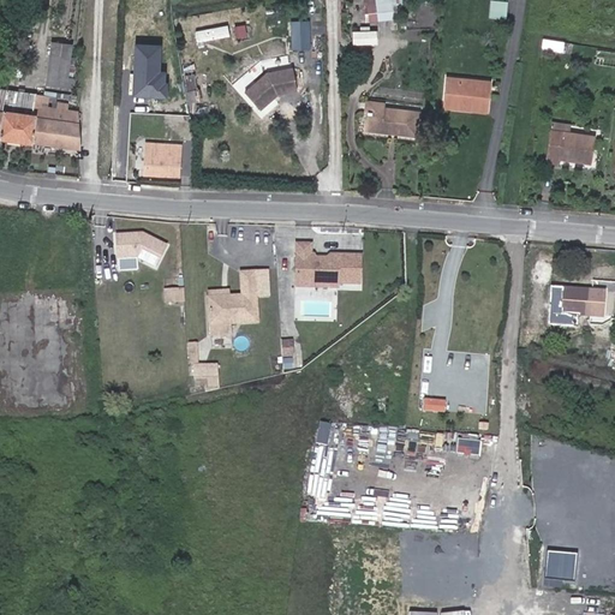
[(394,0),(383,0),(357,3),(358,9),(360,9),(363,25),(392,22),(389,6),(395,6),(394,0)]
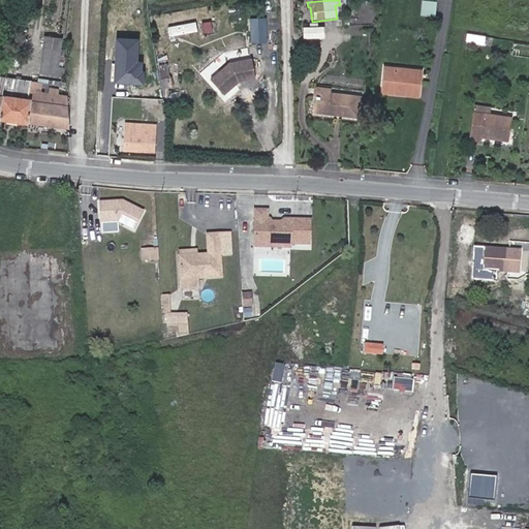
[(436,17),(439,1),(430,0),(425,0),(423,14),(436,17)]
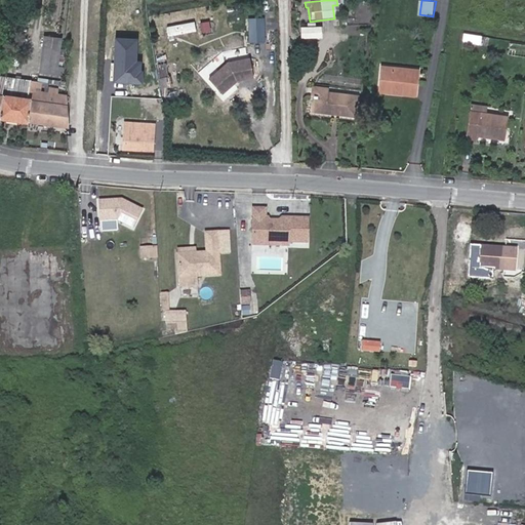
[(170,35),(198,30),(196,19),(168,26),(170,35)]
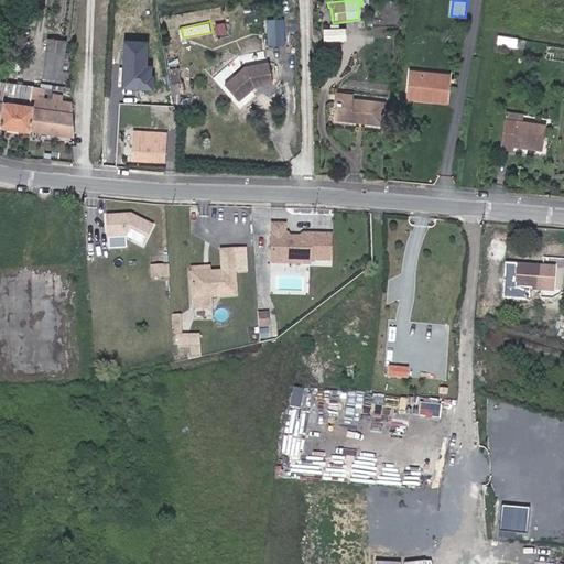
[(517,51),(519,38),(499,35),(497,47),(517,51)]
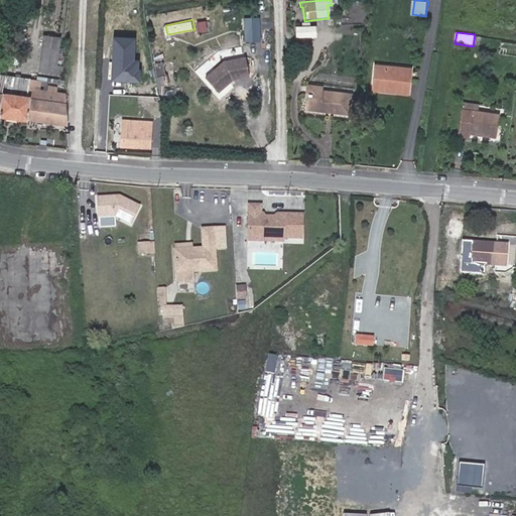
[(140,60),(134,59),(135,37),(115,35),(112,79),(139,80),(140,60)]
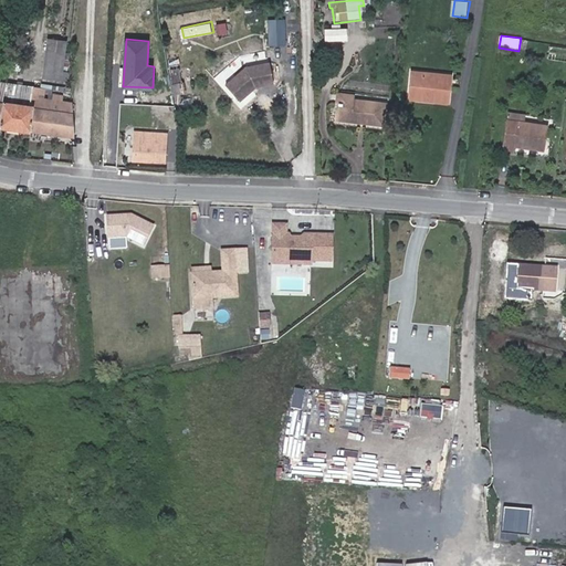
[(58,75),(61,44),(41,43),(39,73),(58,75)]
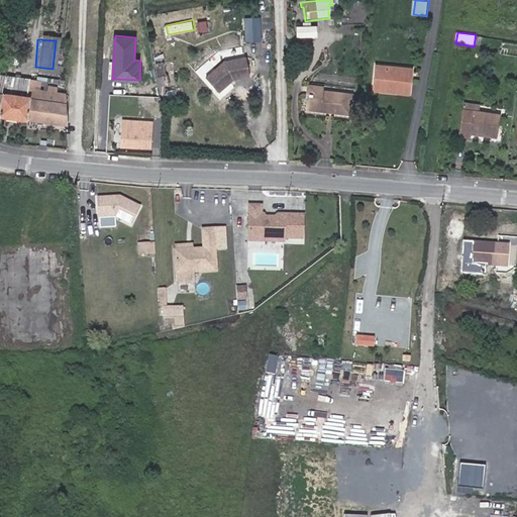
[(516,44),(503,42),(502,54),(516,56),(516,44)]
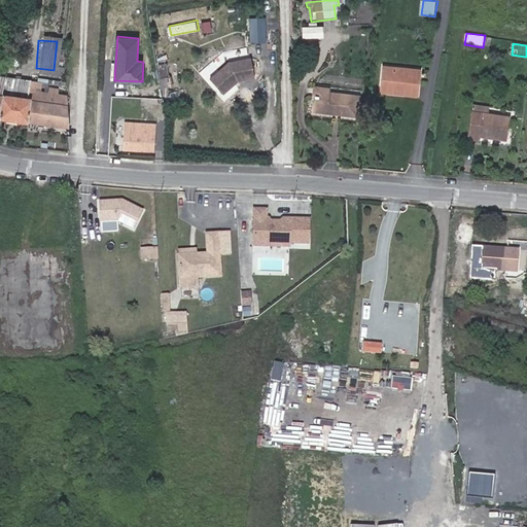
[(223,54),(217,48),(213,55),(219,60),(223,54)]
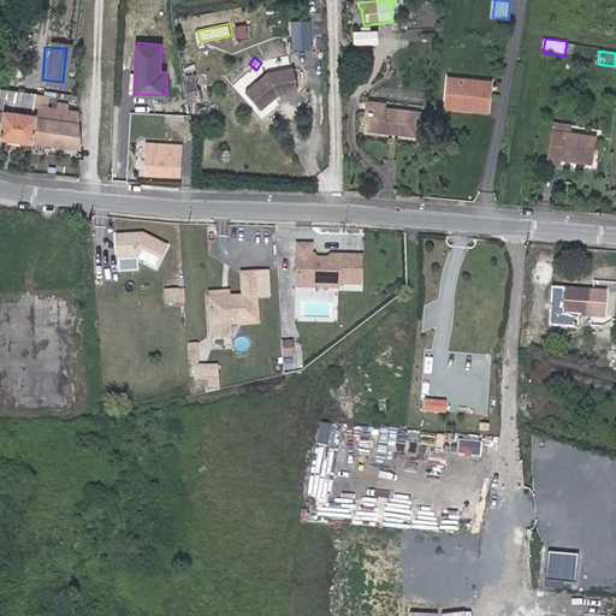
[(297,89),(294,70),(268,75),(247,94),(260,108),(277,94),(297,89)]
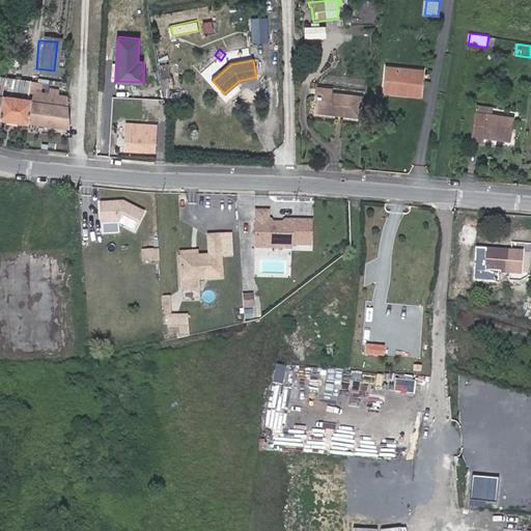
[(169,86),(166,63),(157,65),(160,87),(169,86)]
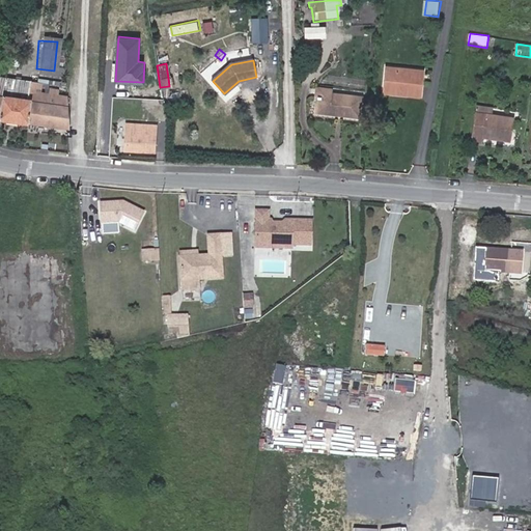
[(398,91),(418,93),(419,74),(381,70),(379,95),(397,98),(398,91)]
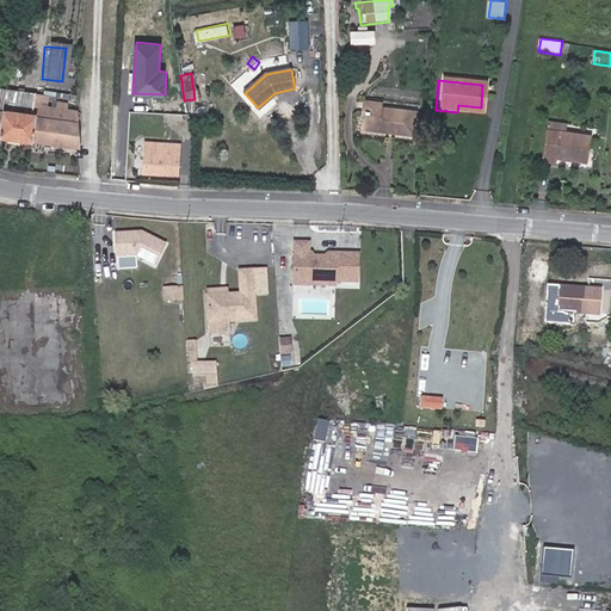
[(0,113),(1,113),(0,127),(0,140),(31,144),(37,94),(0,90),(0,113)]
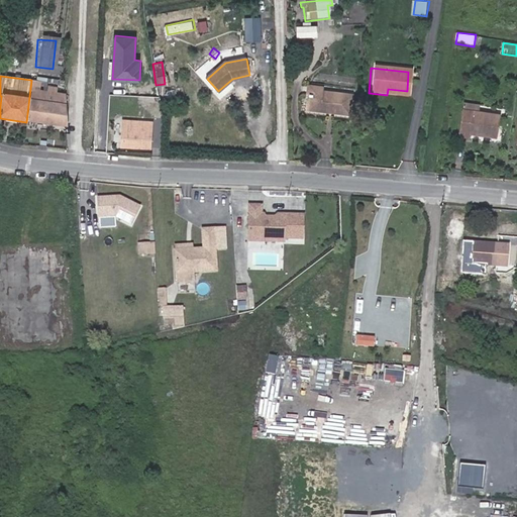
[(26,122),(65,127),(64,104),(63,94),(55,94),(56,88),(47,87),(46,93),(42,92),(43,82),(31,80),(26,122)]
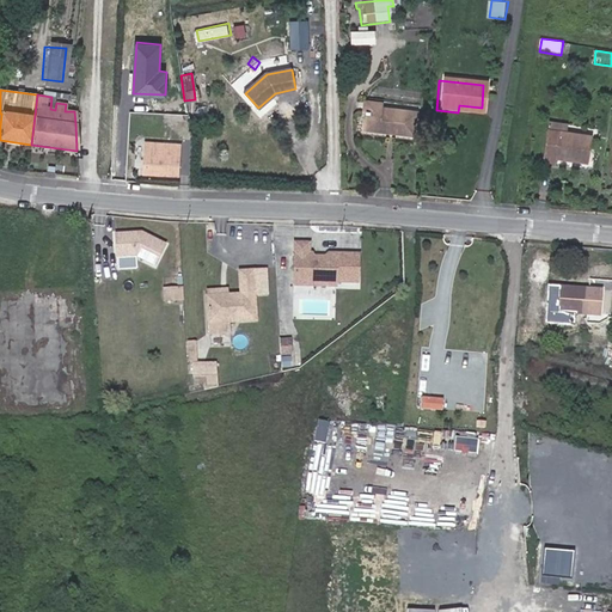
[(177,102),(166,104),(169,118),(178,117),(177,102)]
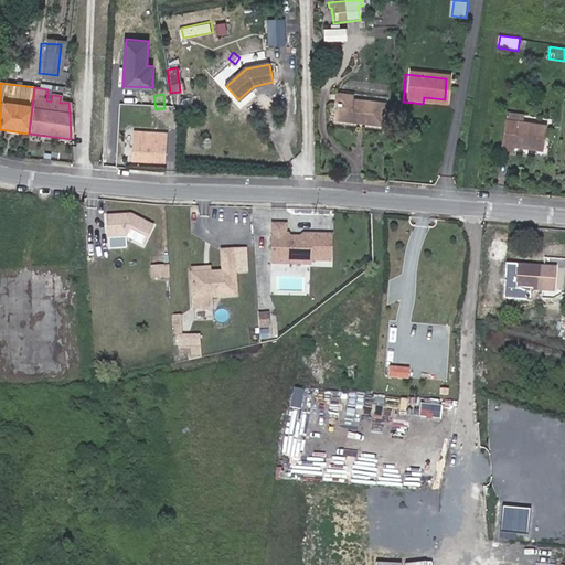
[(445,107),(445,99),(424,97),(423,104),(445,107)]
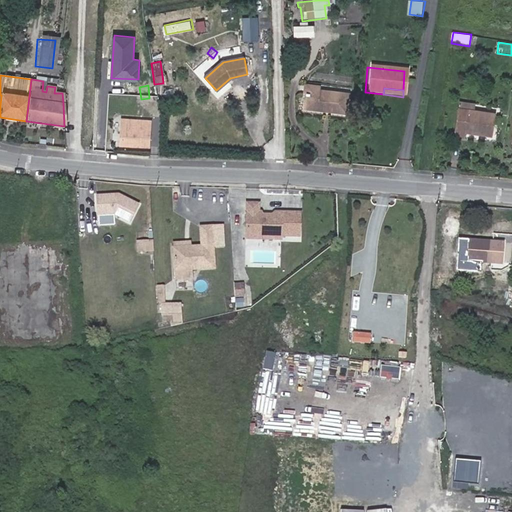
[(315,90),(302,89),(301,95),(304,95),(303,110),(325,112),(324,115),(341,117),(342,97),(315,95),(315,90)]
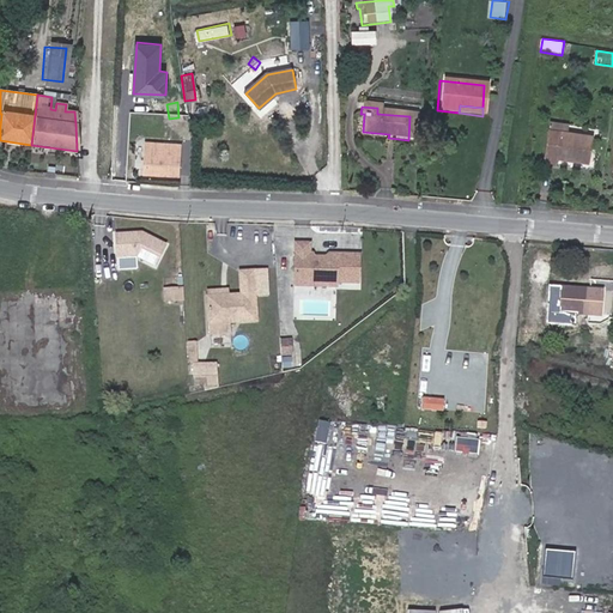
[(592,138),(560,133),(544,132),(540,165),(556,169),(557,159),(587,163),(592,138)]
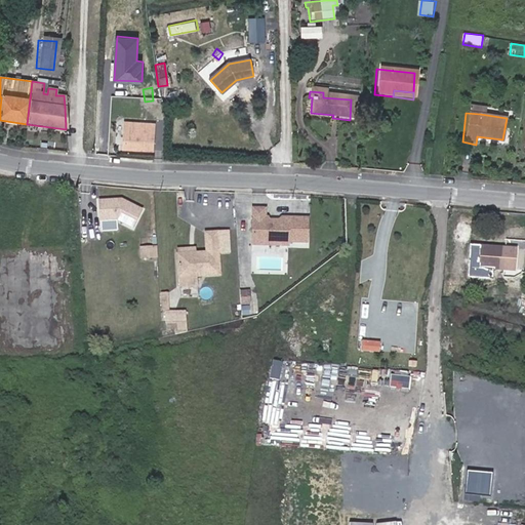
[(148,151),(150,126),(116,124),(114,148),(148,151)]
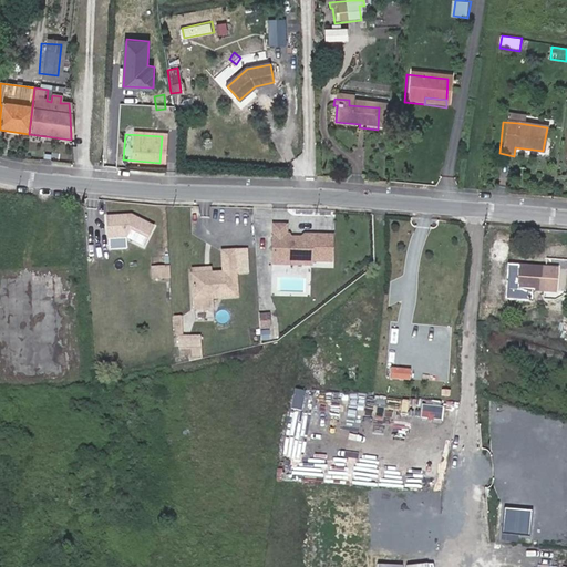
[(154,225),(131,215),(107,216),(109,238),(126,238),(144,246),(154,225)]
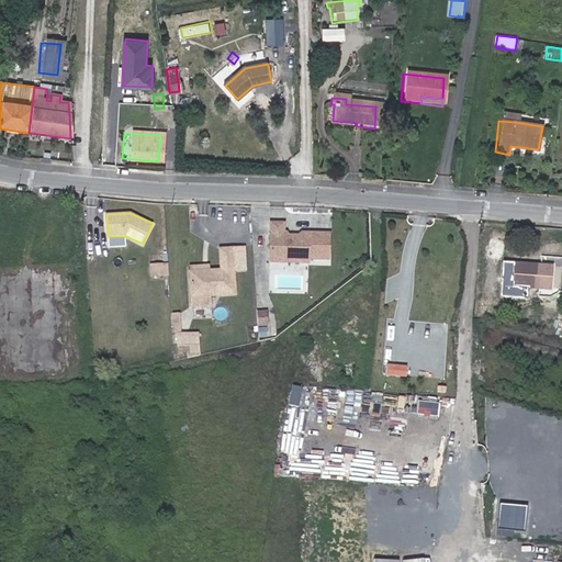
[(282,223),(269,223),(269,253),(285,253),(285,265),(328,265),(328,227),(304,227),(300,236),(285,236),(282,236),(282,232),(282,223)]
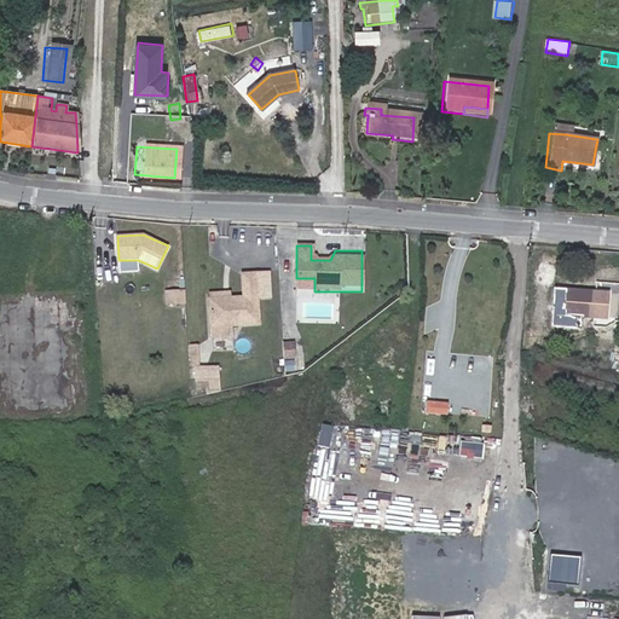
[(256,273),(242,275),(243,298),(231,298),(208,299),(210,328),(232,327),(260,324),(256,273)]
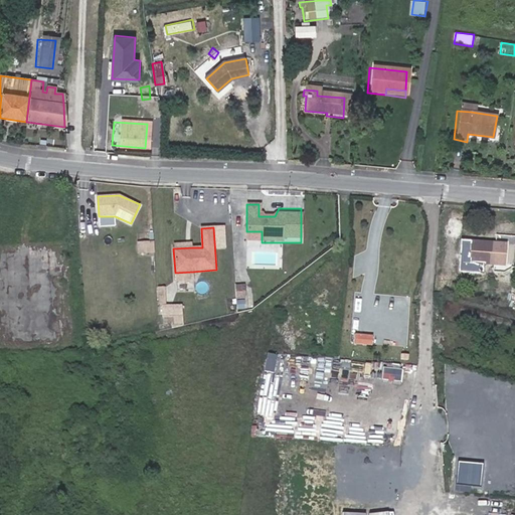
[(262,242),(262,231),(246,231),(246,242),(262,242)]
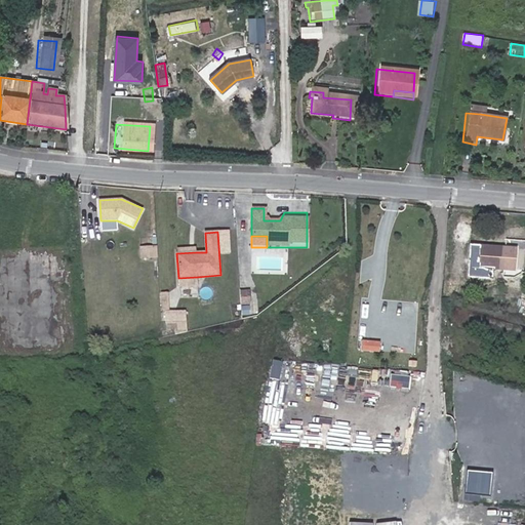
[(519,248),(483,246),(475,245),(473,268),(518,271),(519,248)]
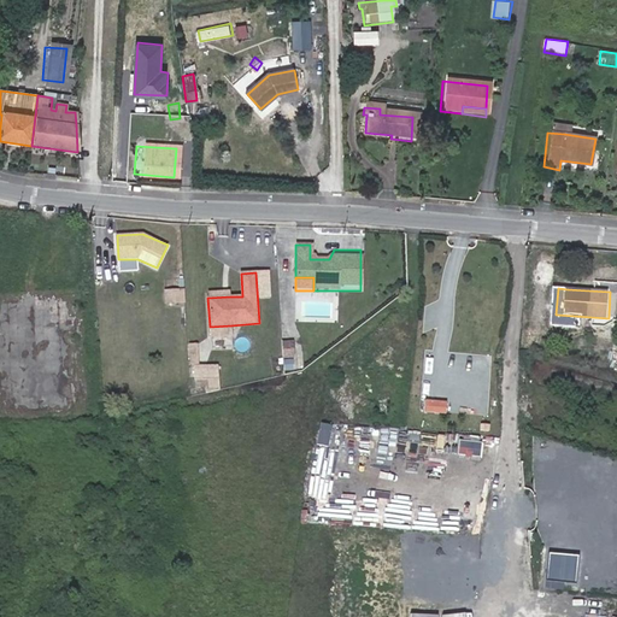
[(165,304),(178,303),(178,291),(165,291),(165,304)]
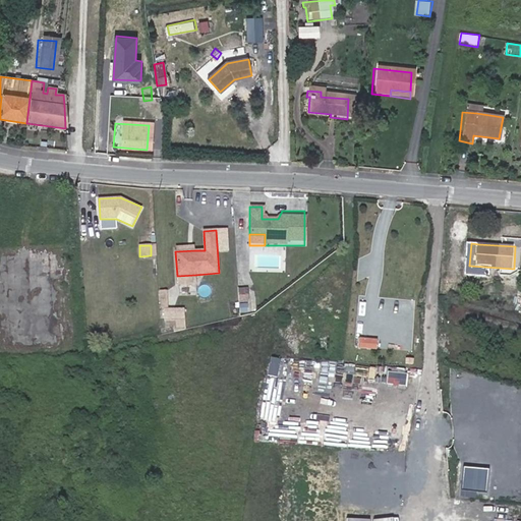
[(196,283),(195,275),(177,276),(175,276),(175,284),(196,283)]
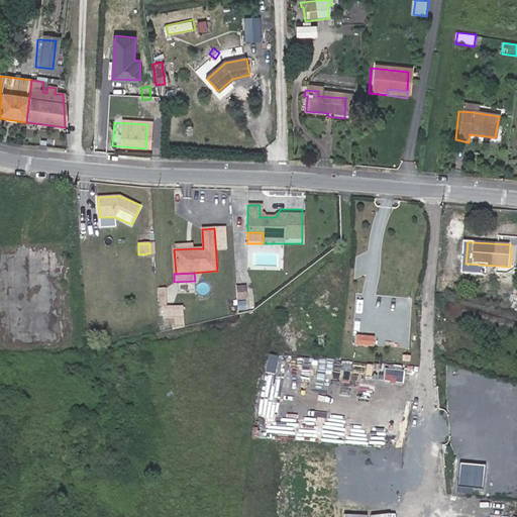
[(243,294),(243,282),(234,282),(234,294),(243,294)]
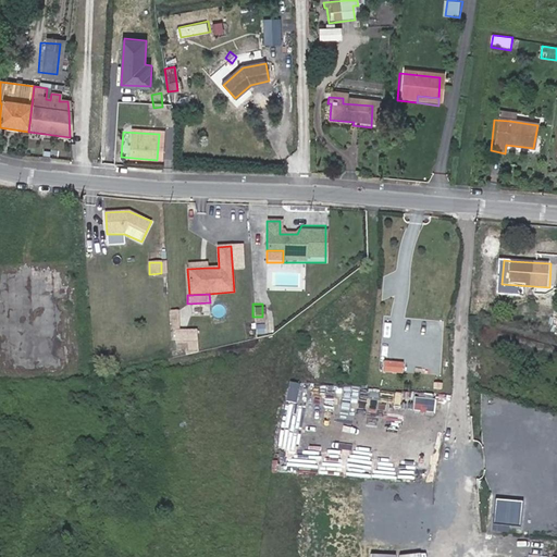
[(425,319),(424,332),(443,334),(444,321),(425,319)]
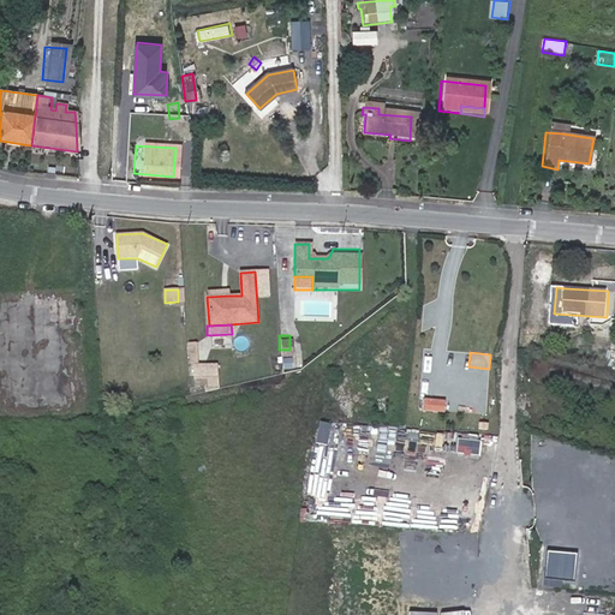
[(329,443),(334,423),(322,421),(317,441),(329,443)]
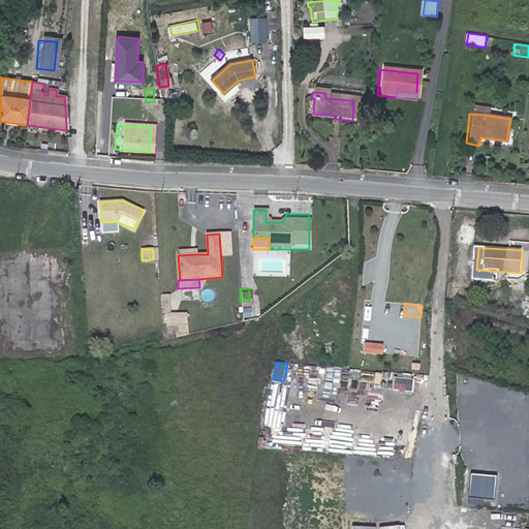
[(413,391),(414,377),(396,376),(395,389),(413,391)]
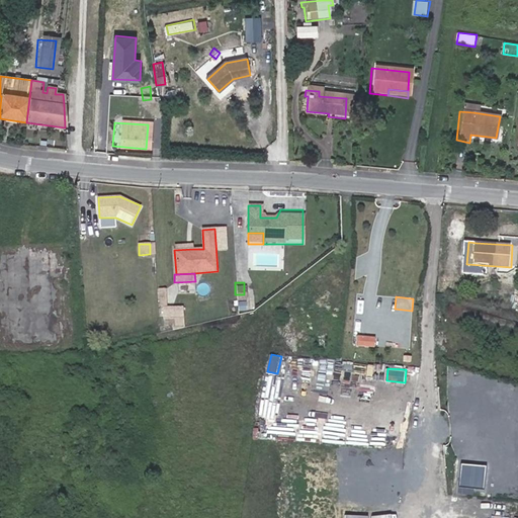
[(460,493),(476,493),(476,489),(486,489),(487,463),(461,463),(460,493)]
